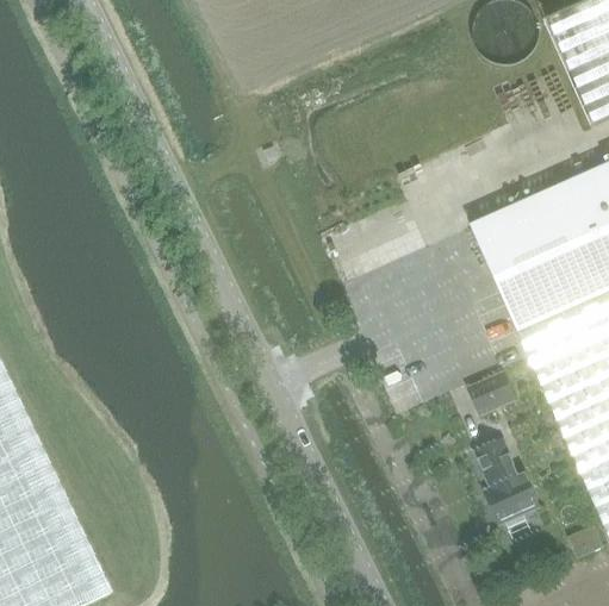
[(608,114),(608,0),(584,0),(545,17),(590,123),(608,114)]
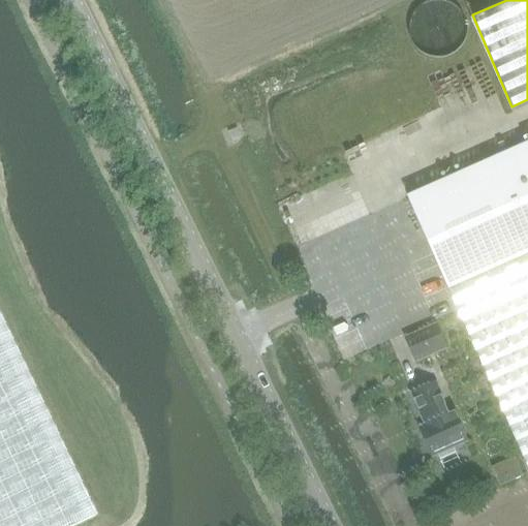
[(527,140),(407,193),(447,286),(527,251),(527,140)]
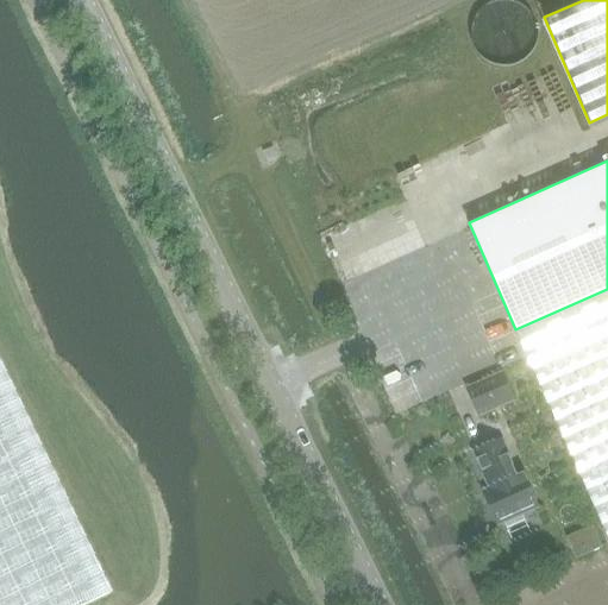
[(396,291),(424,282),(419,268),(403,273),(399,258),(386,263),(396,291)]
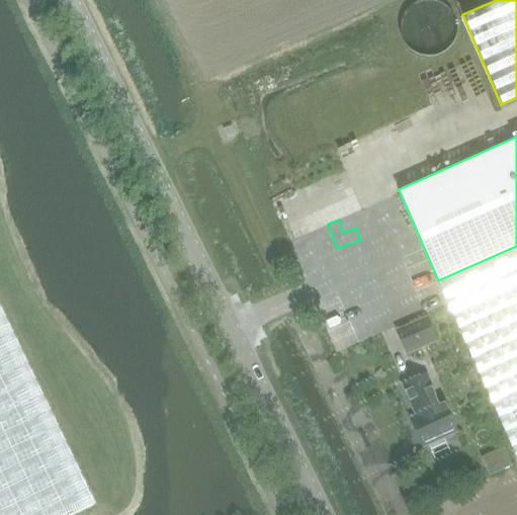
[(516,246),(438,280),(492,403),(516,456),(516,246)]
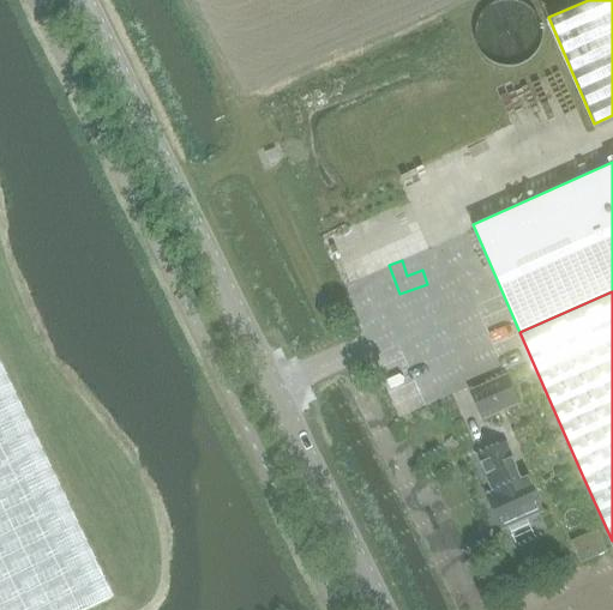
[(458,380),(468,376),(460,354),(449,358),(458,380)]
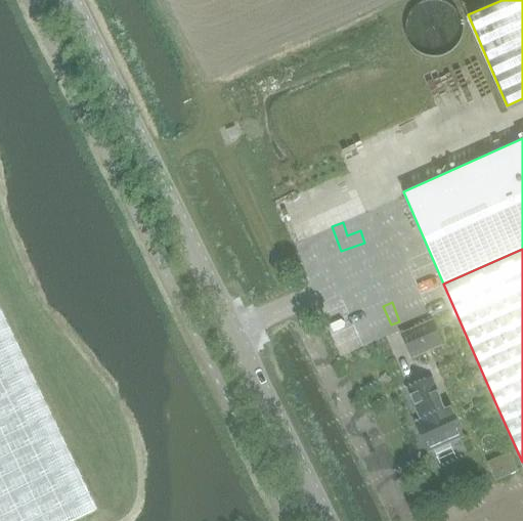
[(0,520),(49,520),(91,502),(0,313),(0,520)]
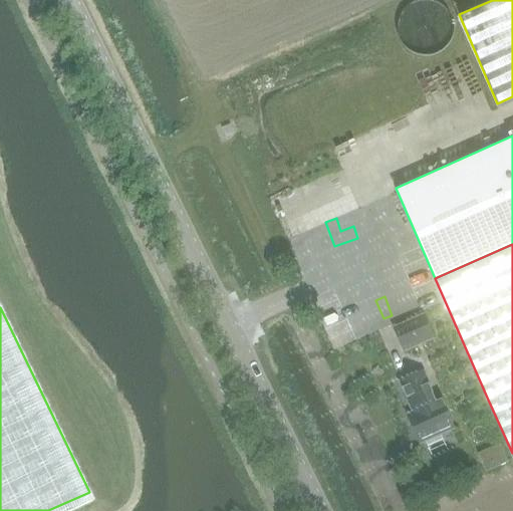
[(396,327),(405,349),(434,336),(425,314),(396,327)]
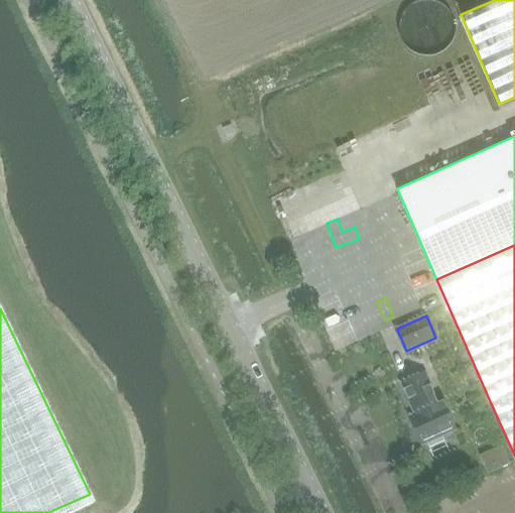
[(421,442),(454,427),(442,400),(437,402),(423,372),(401,382),(415,413),(409,415),(421,442)]
